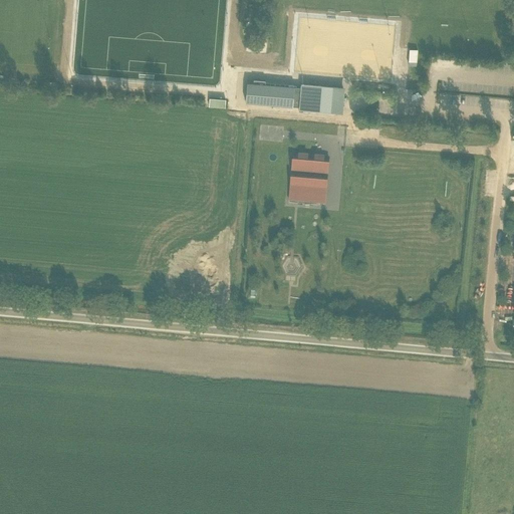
[(409,61),(408,65),(416,65),(417,49),(410,49),(409,61)]
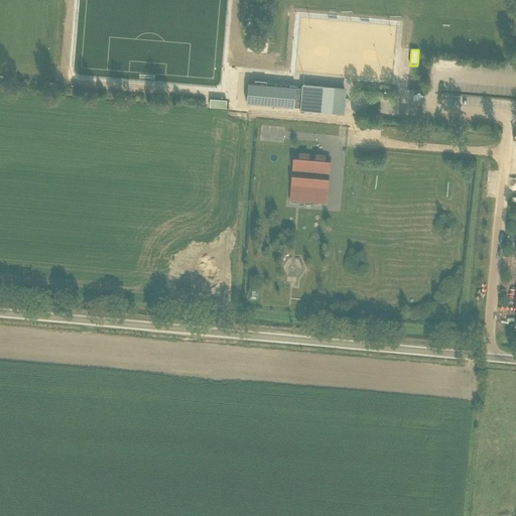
[(247,92),(246,102),(269,104),(268,112),(292,114),(293,106),(300,107),(300,110),(344,113),(346,88),(302,84),(302,89),(295,88),(295,86),(254,82),(253,92),(247,92)]
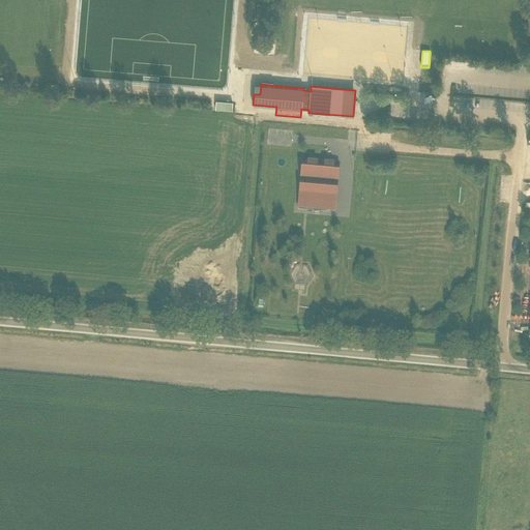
[(215,100),(214,109),(231,111),(232,102),(232,101),(215,100)]
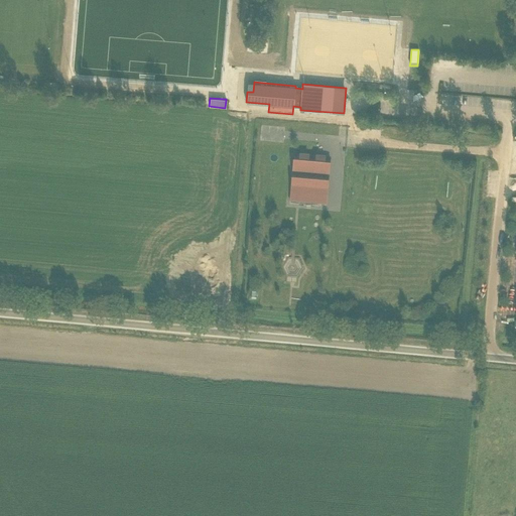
[(294,157),(290,204),(327,207),(331,160),(294,157)]
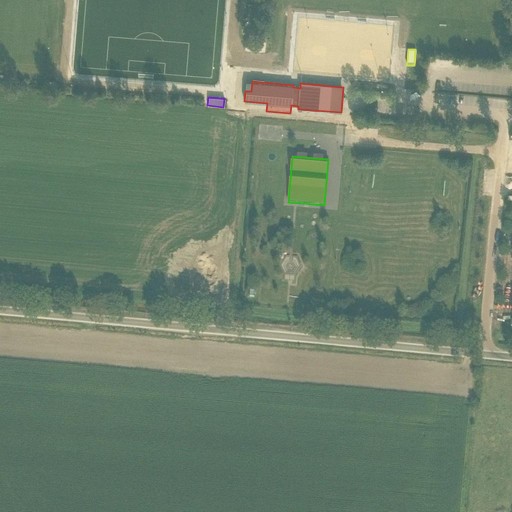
[(185,253),(185,261),(212,263),(212,255),(185,253)]
